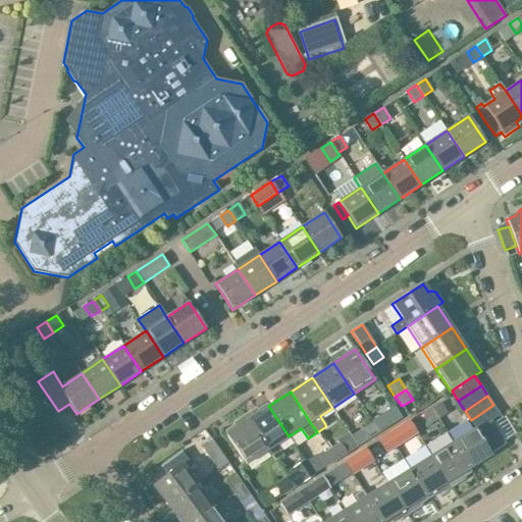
[(432,408),(439,419),(448,413),(441,402),(432,408)]
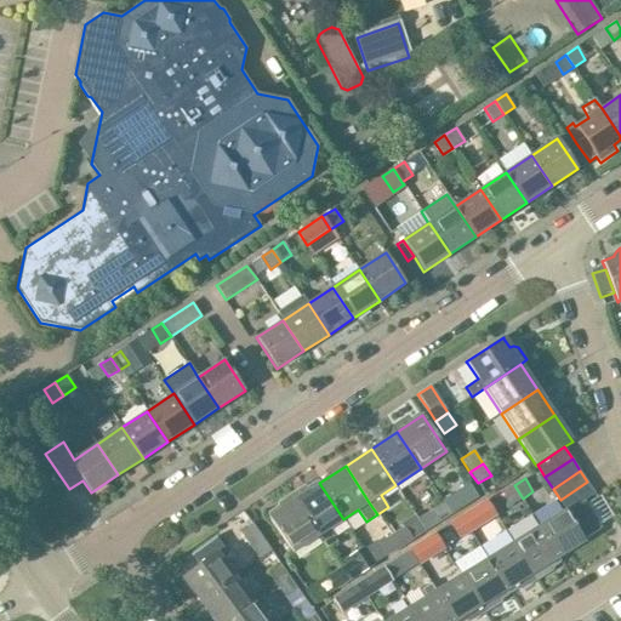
[(587,482),(560,500),(567,510),(568,512),(585,501),(596,494),(587,482)]
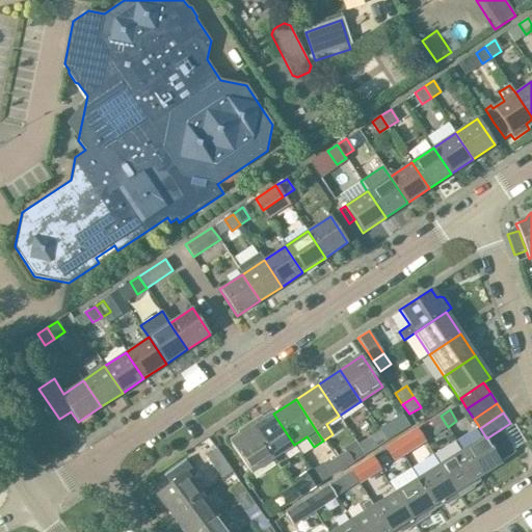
[(260,416),(248,423),(273,459),(281,471),(289,464),(281,454),(294,445),(273,414),(265,420),(264,417),(260,416)]
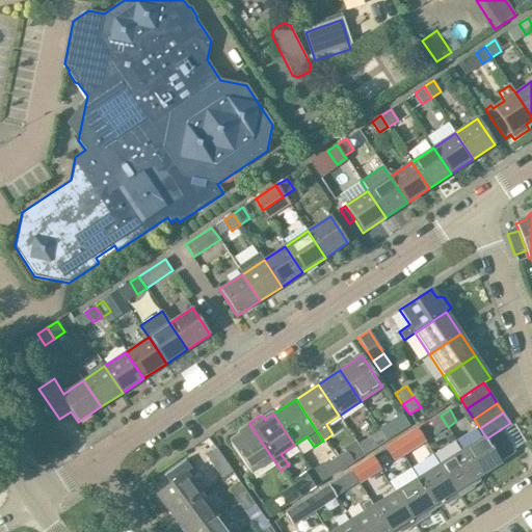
[(437,433),(448,427),(441,416),(430,422),(437,433)]
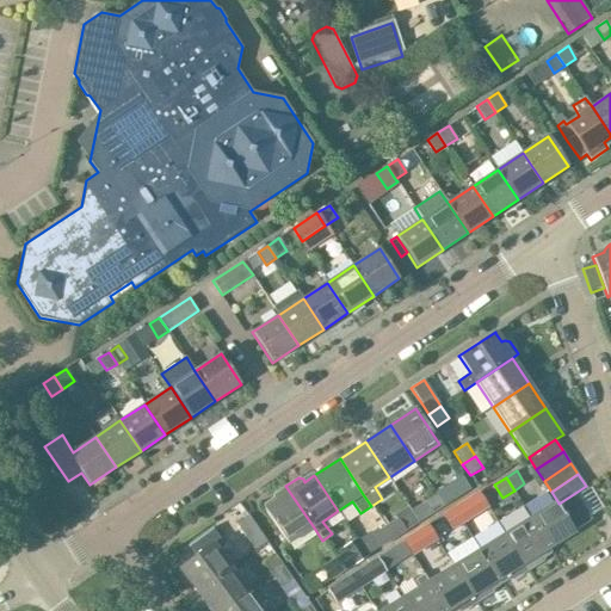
[(288,545),(314,528),(285,486),(273,494),(272,499),(275,503),(264,510),(288,545)]
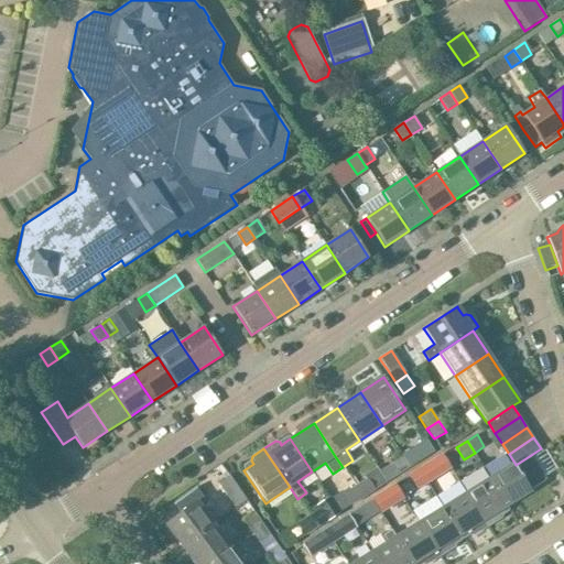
[(402,456),(410,468),(421,461),(414,448),(402,456)]
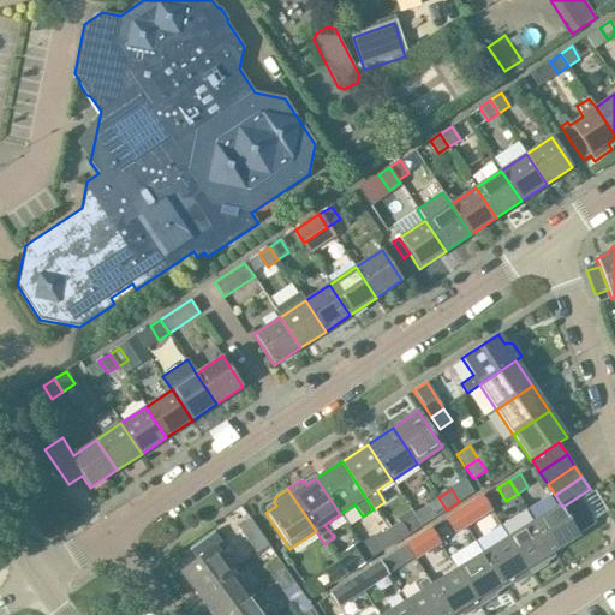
[(561,505),(535,521),(554,553),(580,536),(579,533),(596,523),(579,496),(562,507),(561,505)]
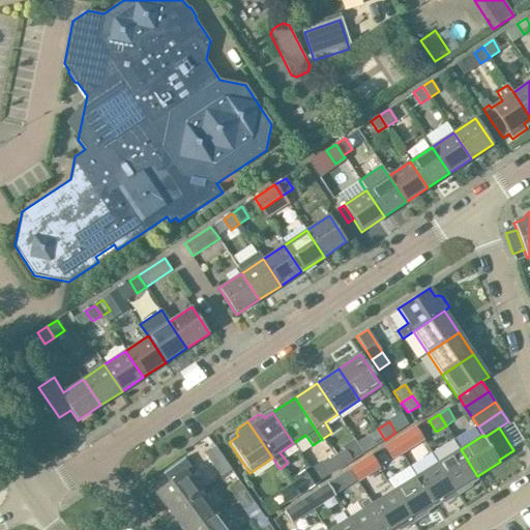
[(375,446),(385,440),(378,429),(367,435),(375,446)]
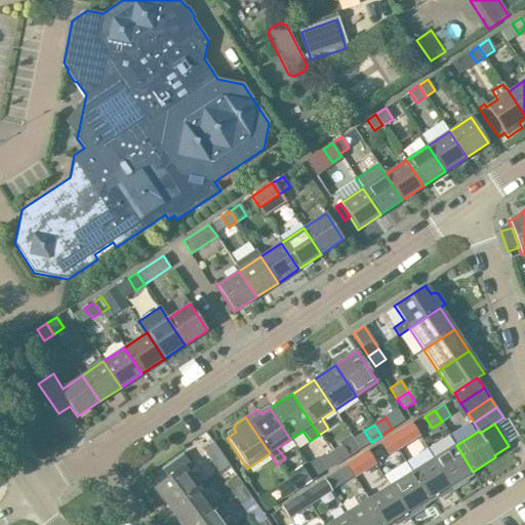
[(399,432),(391,437),(397,448),(406,443),(399,432)]
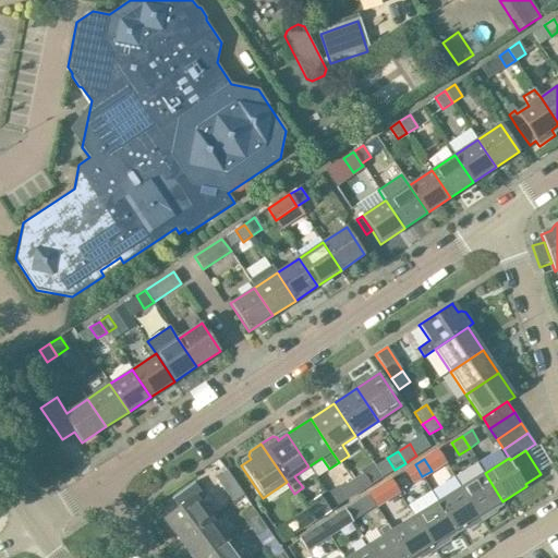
[(412,483),(422,476),(415,464),(404,472),(412,483)]
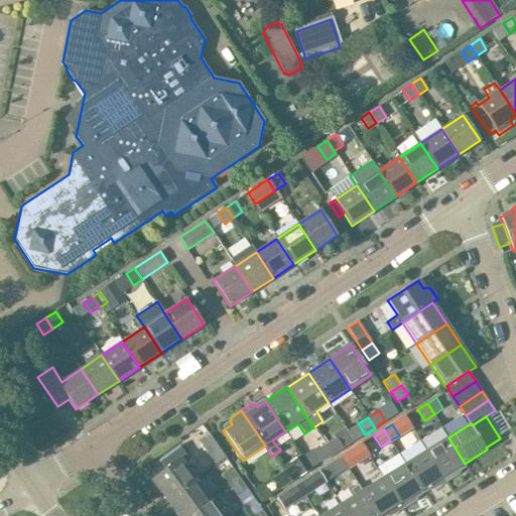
[(226,458),(210,434),(199,441),(215,465),(226,458)]
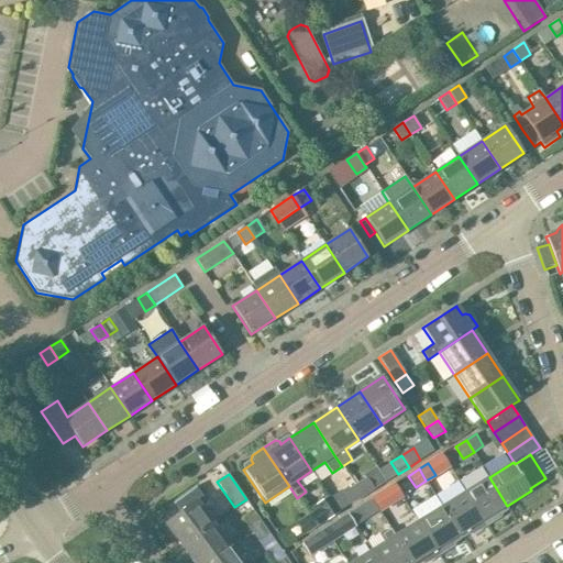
[(354,485),(363,498),(375,489),(366,477),(354,485)]
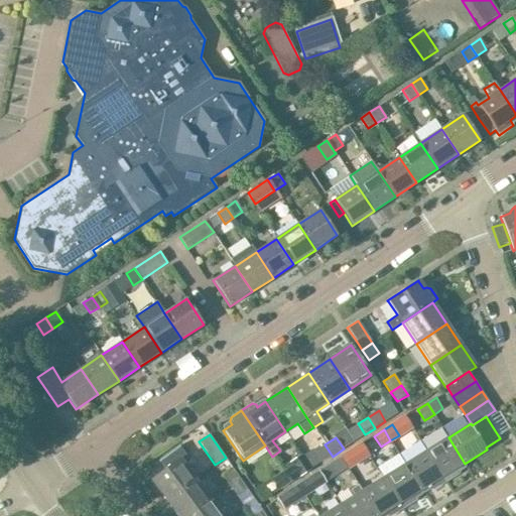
[(448,437),(426,450),(446,482),(459,474),(460,472),(457,468),(465,464),(448,437)]
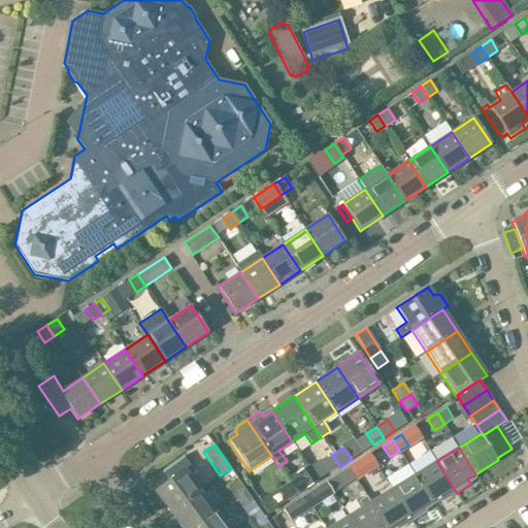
[(329,473),(340,467),(332,455),(322,462),(329,473)]
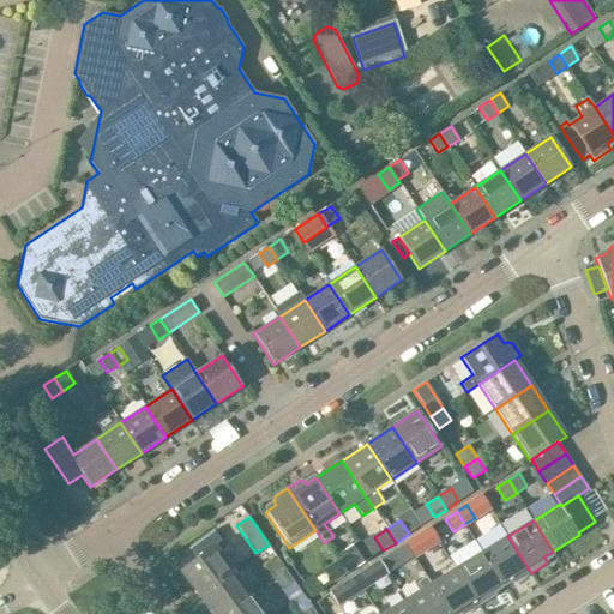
[(197,559),(179,571),(197,596),(233,571),(216,548),(223,543),(214,531),(190,549),(197,559)]
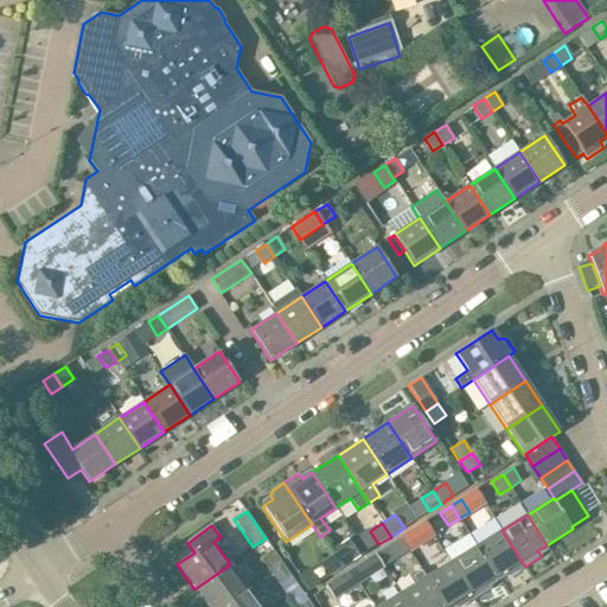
[(502,530),(477,545),(496,576),(504,572),(508,575),(510,576),(525,567),(502,530)]
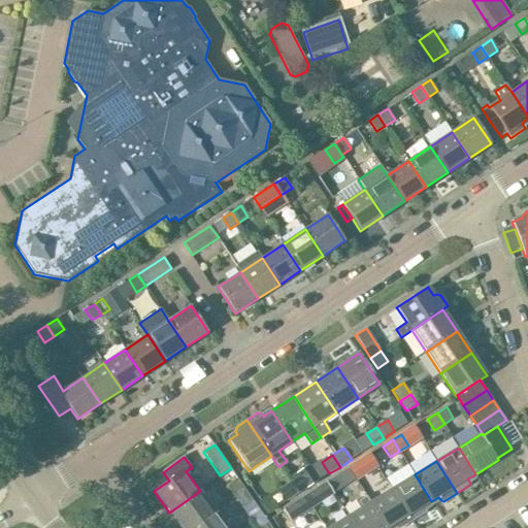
[(358,462),(349,468),(356,480),(365,472),(358,462)]
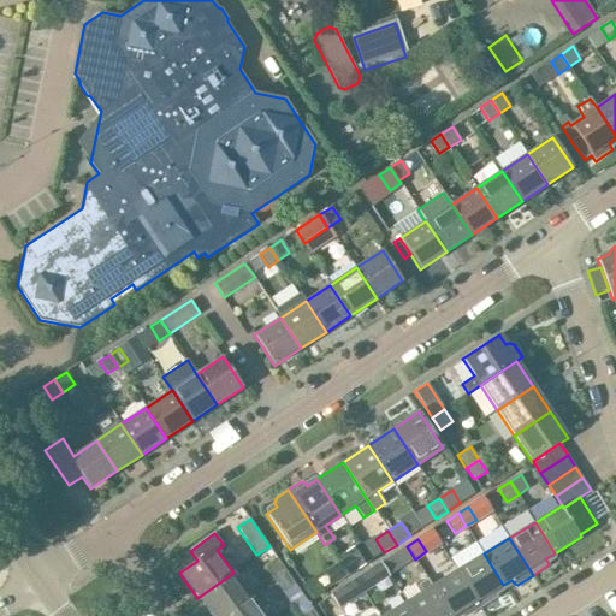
[(338,563),(337,564),(345,576),(359,568),(372,561),(361,543),(336,560),(338,563)]
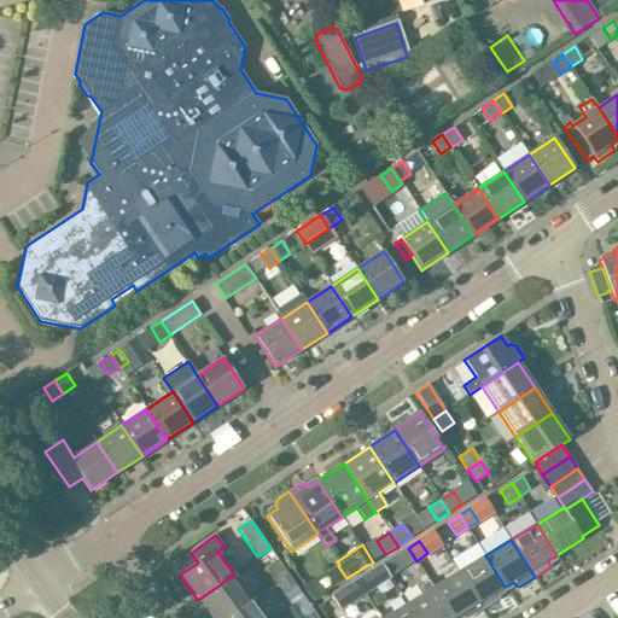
[(404,567),(417,561),(408,548),(396,555),(404,567)]
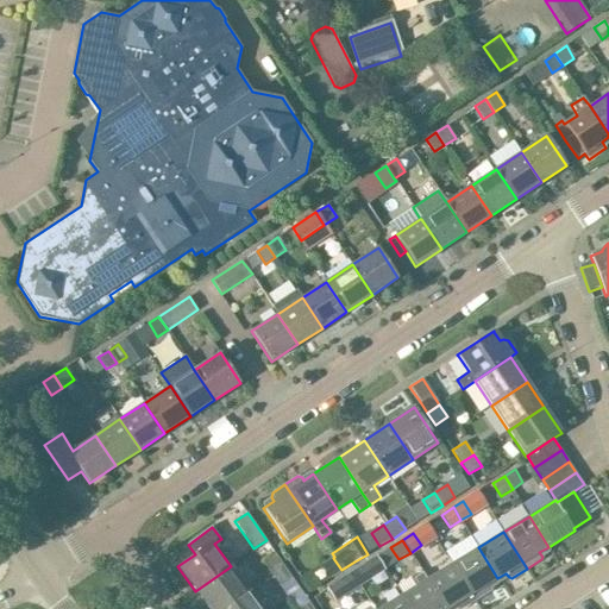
[(478,547),(452,564),(475,601),(490,591),(491,588),(489,584),(497,578),(478,547)]
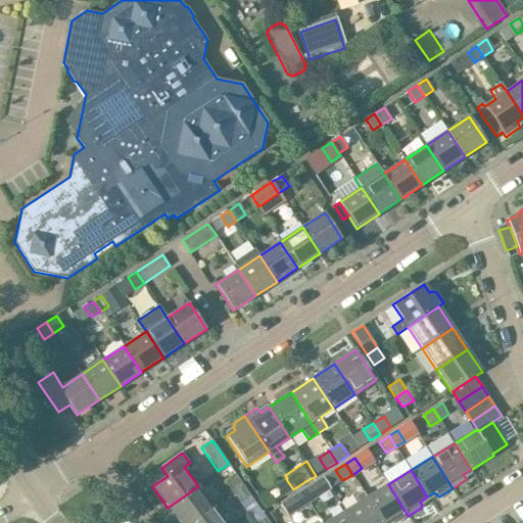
[(233,493),(243,485),(236,475),(226,482),(233,493)]
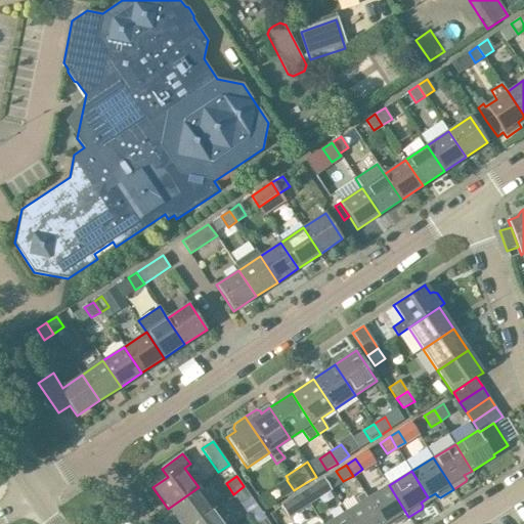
[(284,497),(294,490),(287,480),(276,486),(284,497)]
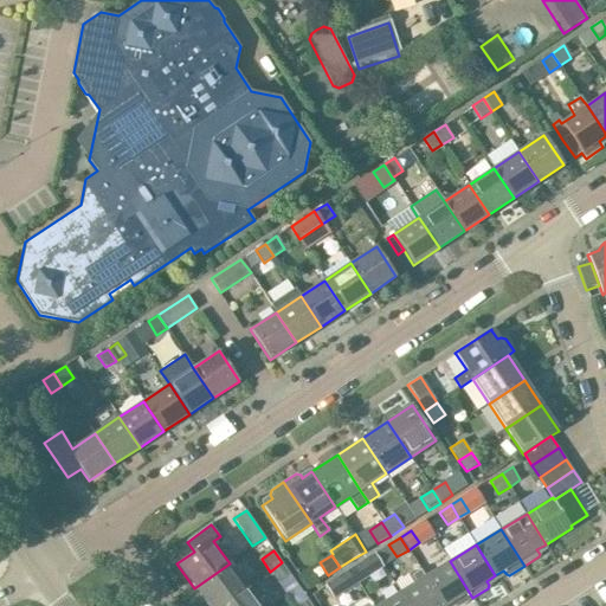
[(450,561),(425,577),(443,605),(445,605),(452,603),(455,605),(459,605),(472,598),(450,561)]
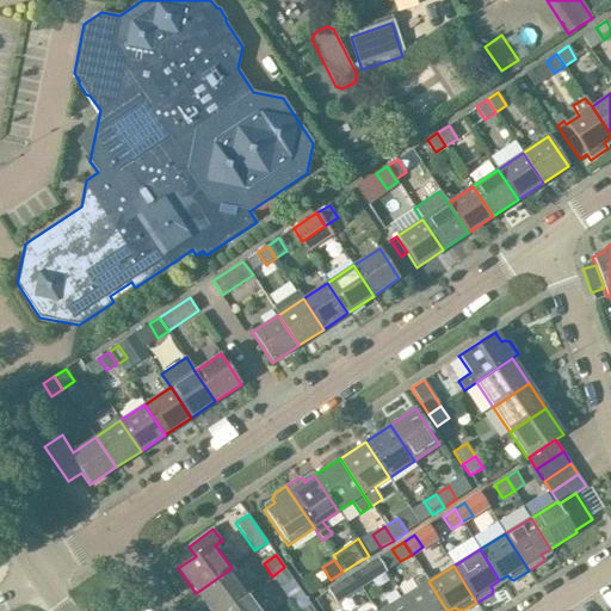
[(292,579),(284,567),(272,576),(281,587),(292,579)]
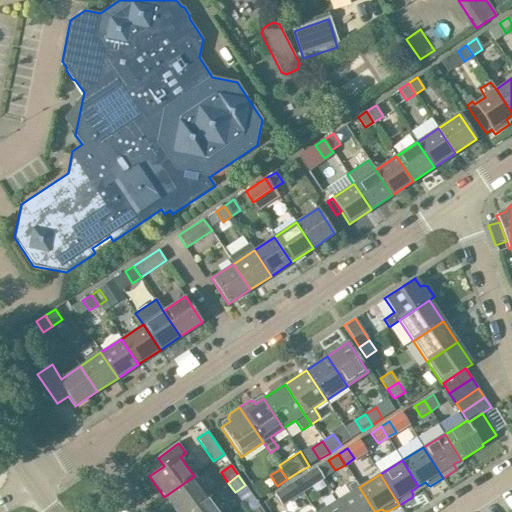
[(305,475),(295,481),(302,492),(311,486),(305,476),(305,475)]
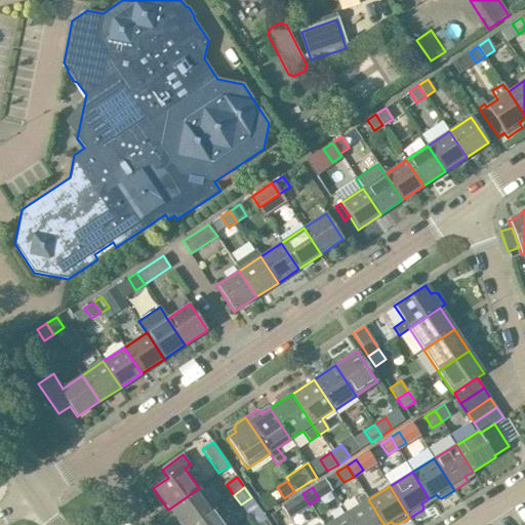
[(199,488),(168,510),(179,524),(192,524),(214,509),(199,488)]
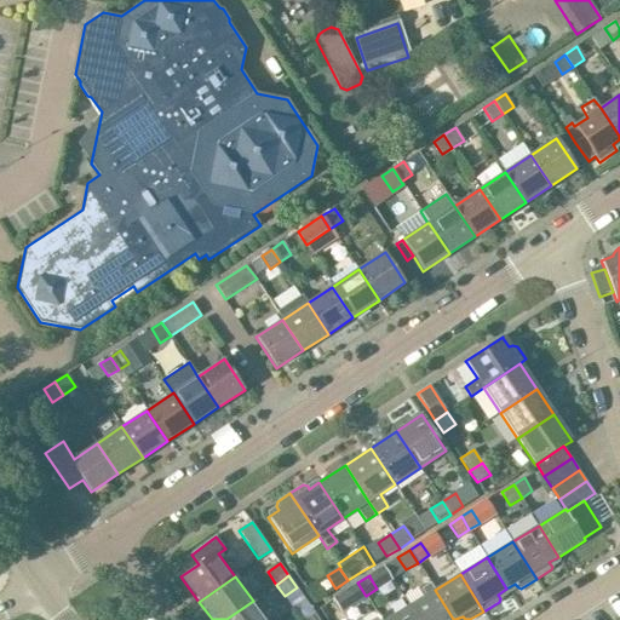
[(346,590),(333,598),(342,612),(355,603),(366,596),(357,583),(346,590)]
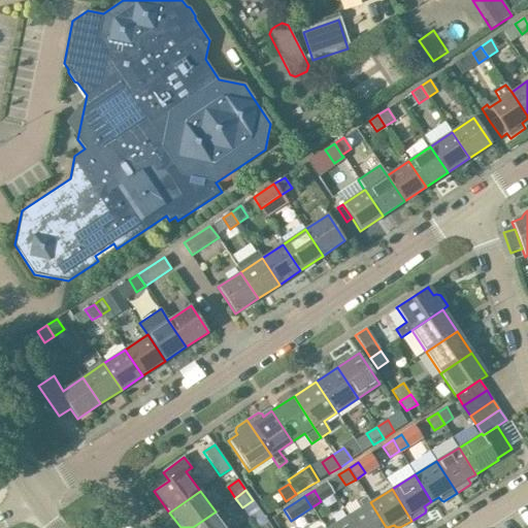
[(362,507),(348,517),(355,527),(386,527),(370,502),(366,497),(359,502),(362,507)]
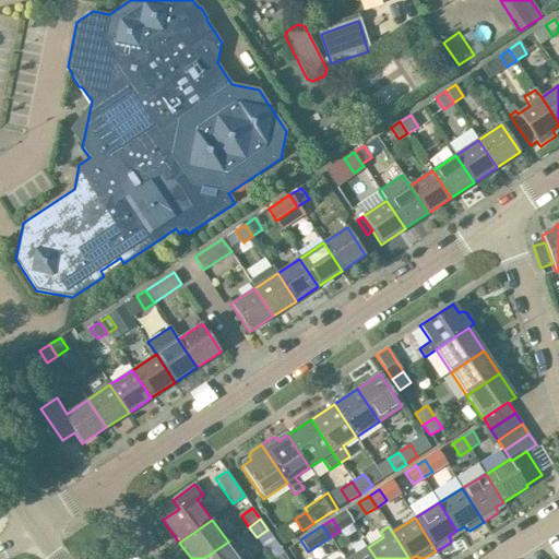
[(240,558),(228,542),(204,558),(240,558)]
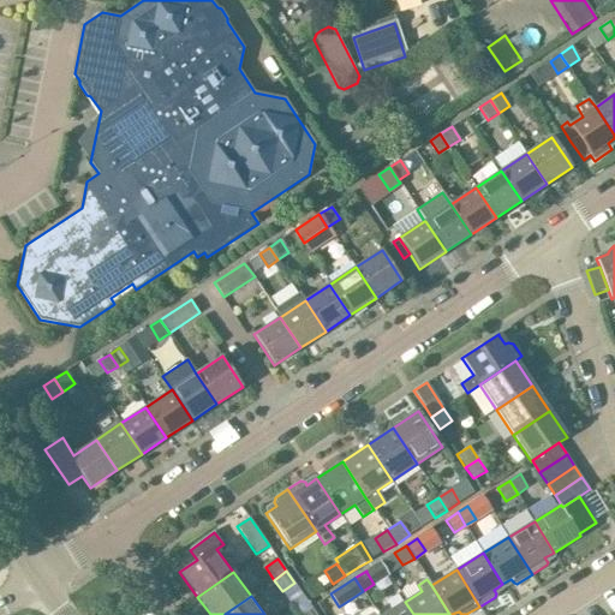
[(387,605),(376,611),(377,614),(413,614),(405,602),(390,610),(387,605)]
